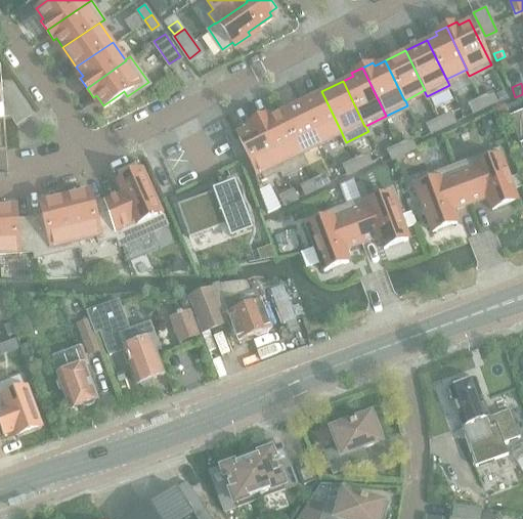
[(341,131),(321,91),(301,101),(320,141),(341,131)]
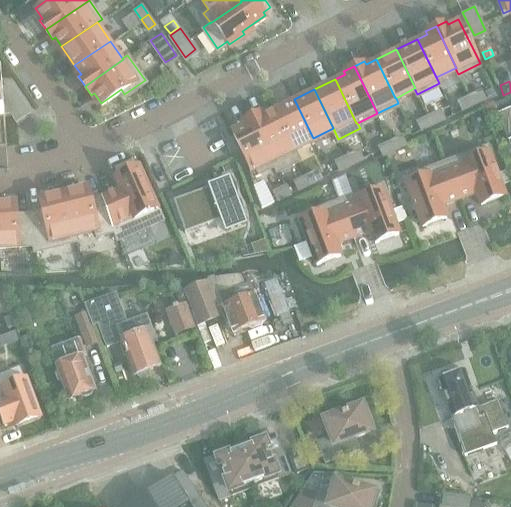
[(483,97),(480,89),(469,94),(473,102),(483,97)]
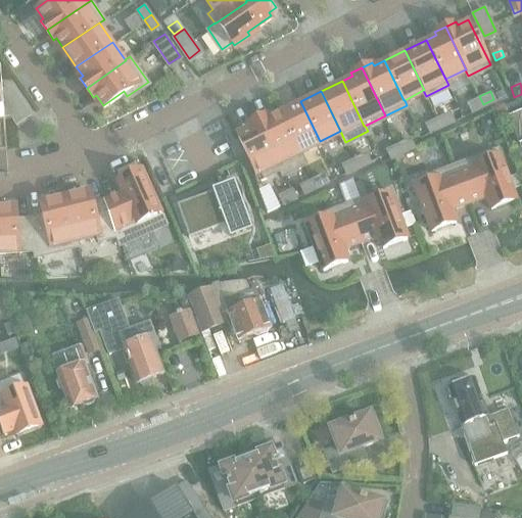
[(483,104),(479,96),(468,102),(472,109),(483,104)]
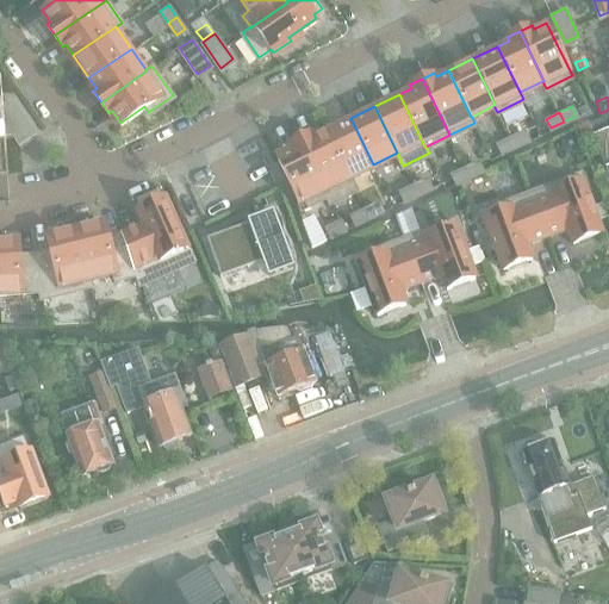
[(373,164),(350,118),(325,130),(348,176),(349,175),(373,164)]
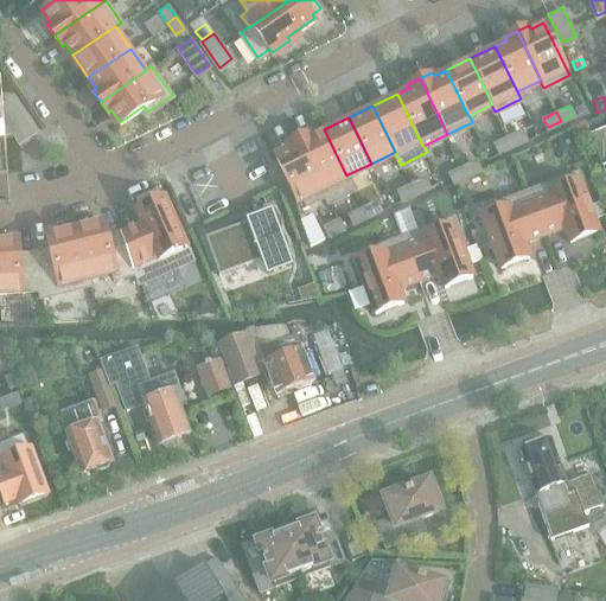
[(605,125),(589,133),(601,162),(605,160),(605,125)]
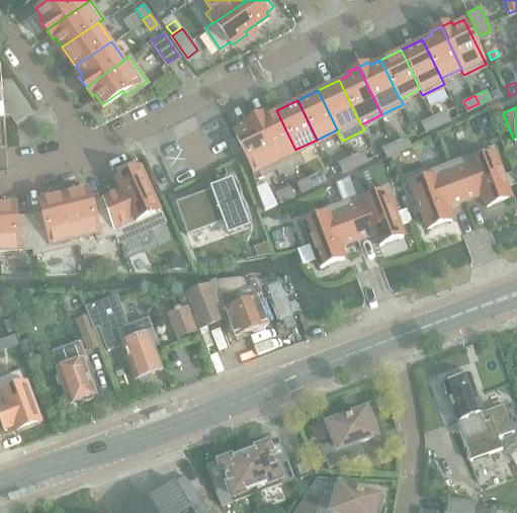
[(295,150),(276,110),(266,115),(265,112),(254,117),(277,165),(277,166),(279,171),(302,160),(296,149),(295,150)]
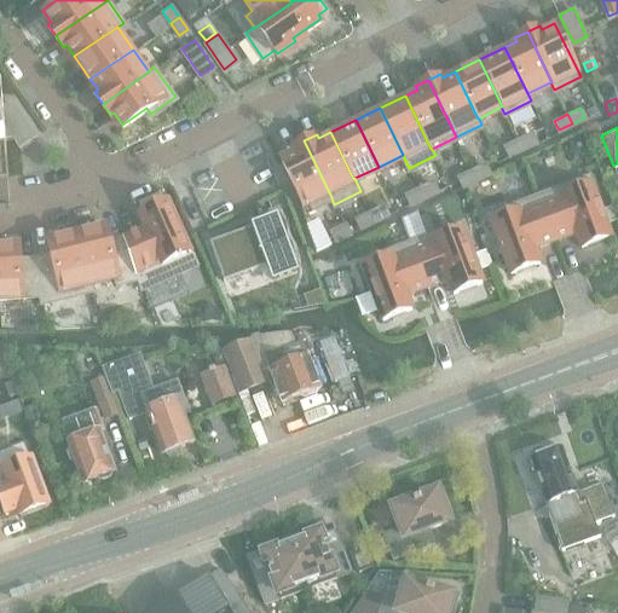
[(535,142),(531,132),(518,138),(523,148),(535,142)]
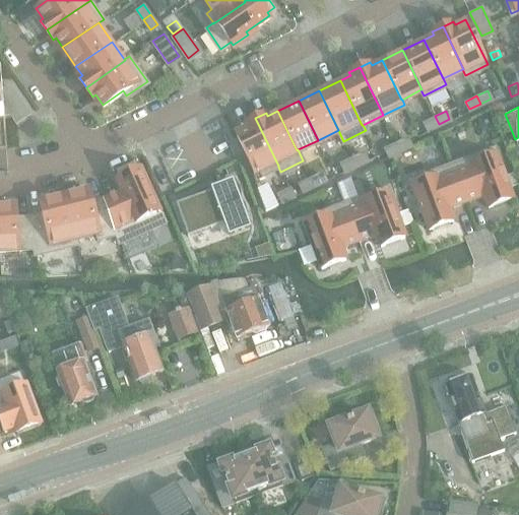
[(439,124),(435,116),(425,122),(428,129),(439,124)]
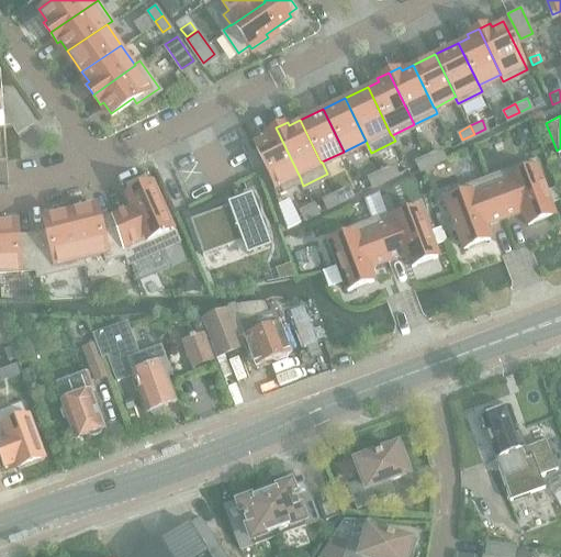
[(301,179),(276,127),(265,133),(266,136),(255,142),(278,191),(301,180),(301,179)]
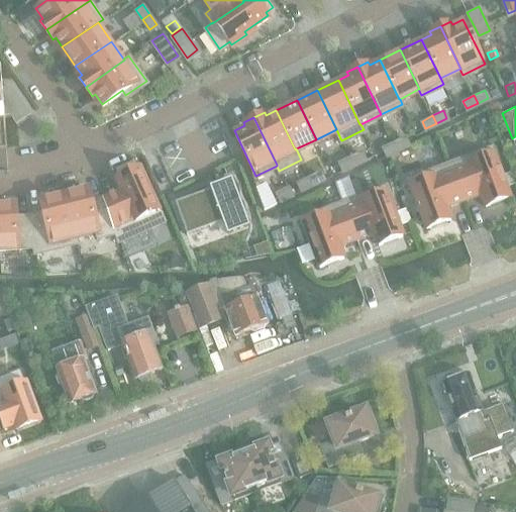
[(408,143),(404,136),(394,141),(397,148),(408,143)]
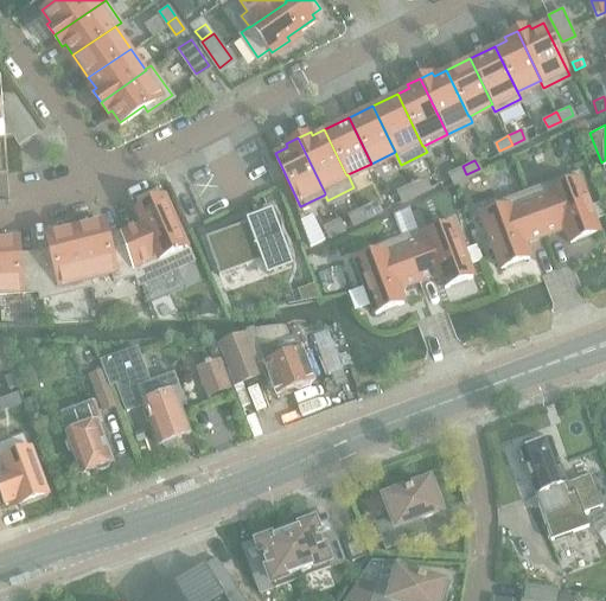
[(466,174),(463,166),(450,172),(454,181),(466,174)]
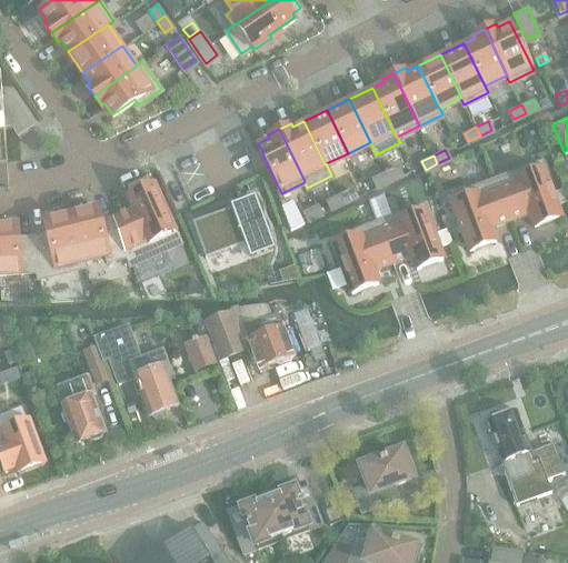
[(565,200),(560,187),(551,190),(540,160),(495,178),(509,218),(528,211),(534,224),(560,214),(556,203),(565,200)]
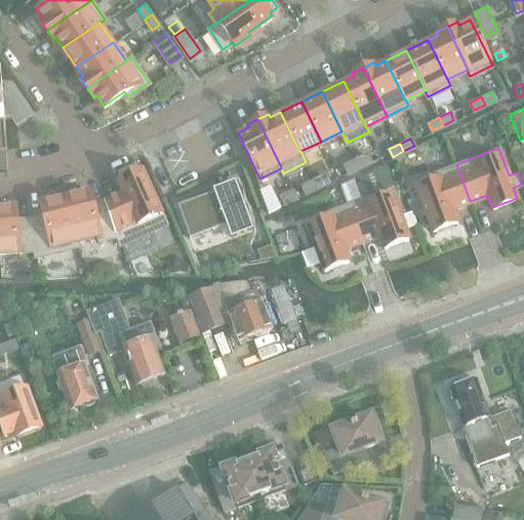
[(370,161),(366,153),(355,158),(359,166),(370,161)]
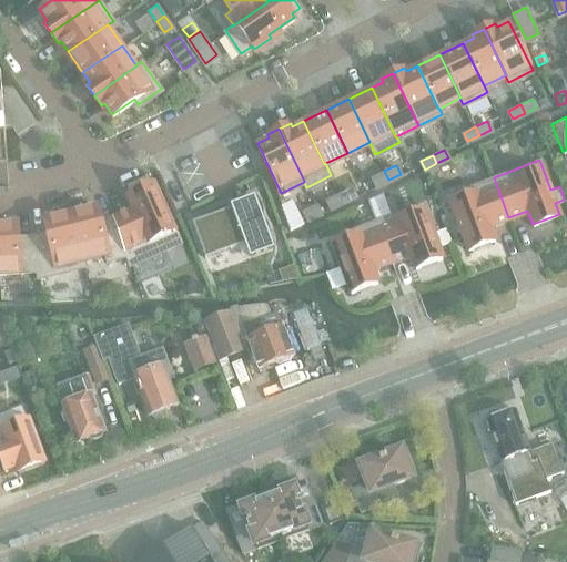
[(388,180),(384,171),(373,177),(376,185),(388,180)]
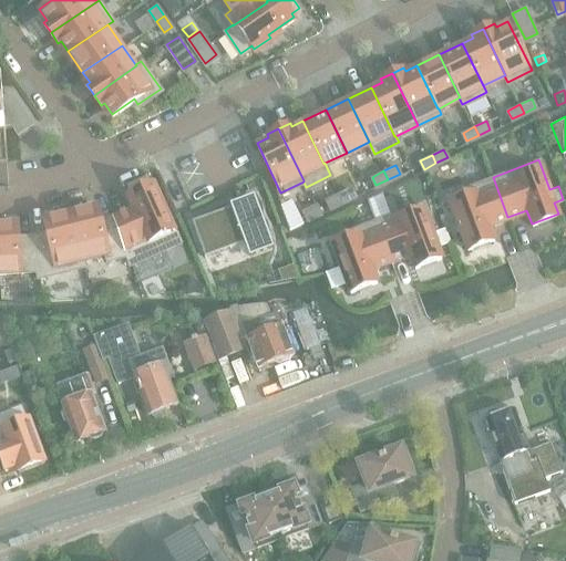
[(178,240),(153,183),(148,184),(145,175),(127,183),(131,191),(127,194),(133,206),(114,215),(125,253),(130,262),(178,240)]
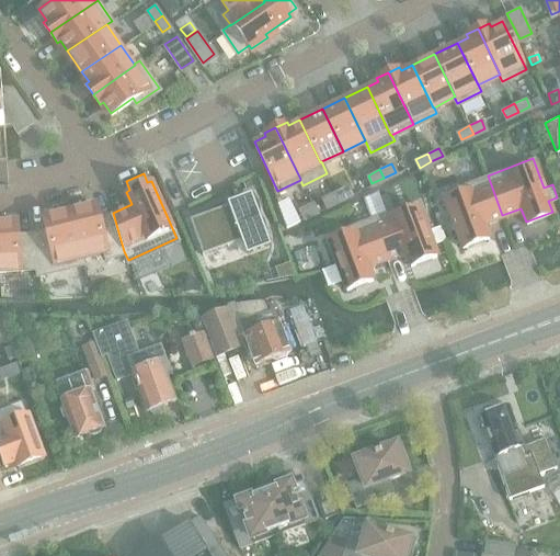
[(502,215),(488,176),(442,192),(461,245),(488,236),(483,223),(502,215)]
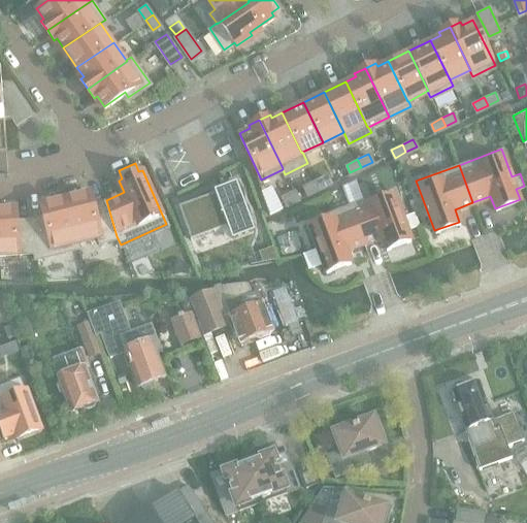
[(330,183),(326,174),(315,180),(319,188),(330,183)]
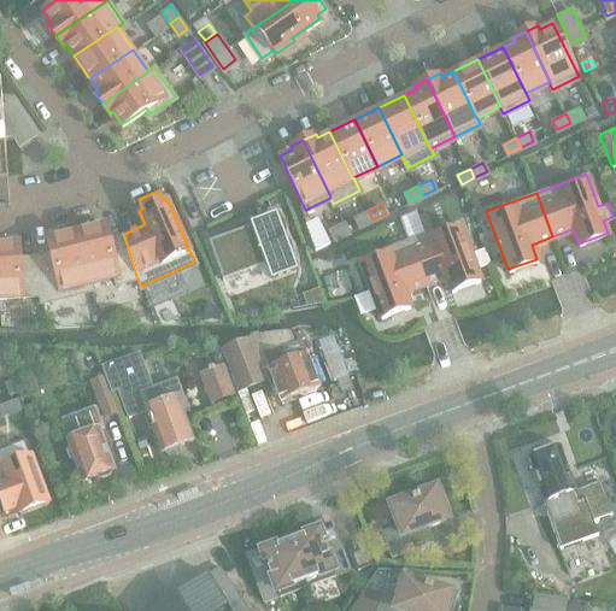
[(373,219),(368,210),(356,216),(359,225),(373,219)]
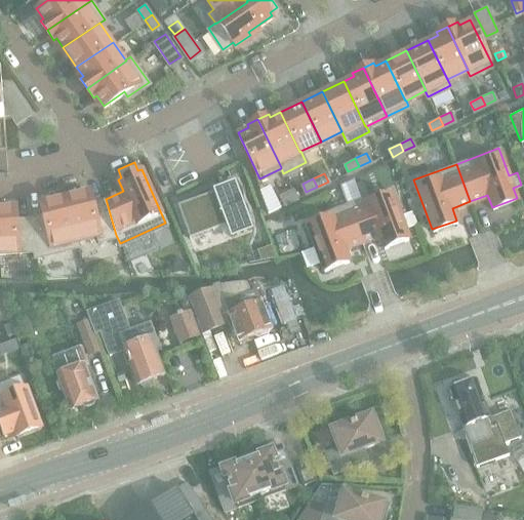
[(212,189),(176,203),(189,235),(225,222),(230,236),(252,228),(235,180),(212,188),(212,189)]
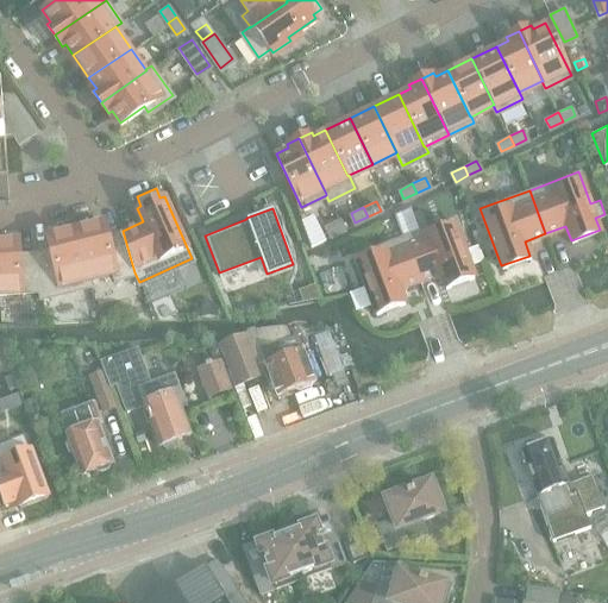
[(464,249),(452,218),(403,236),(419,280),(440,272),(445,286),(474,275),(469,262),(482,257),(477,244),(464,249)]
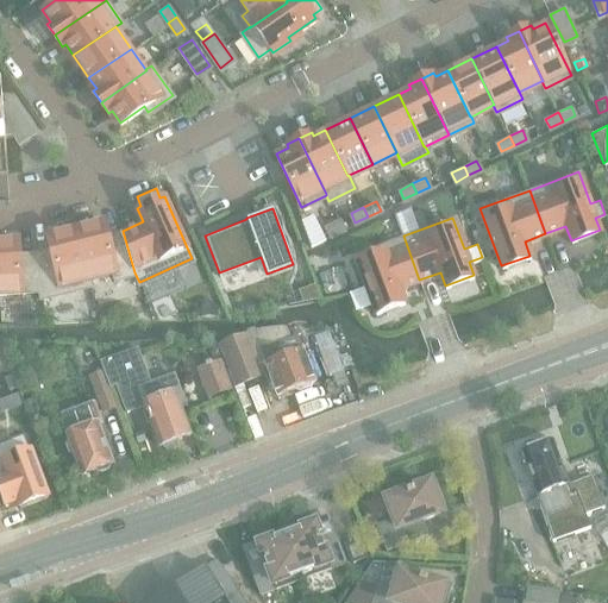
[(135,272),(123,231),(107,234),(104,220),(92,223),(91,219),(75,223),(88,277),(113,270),(114,277),(135,272)]
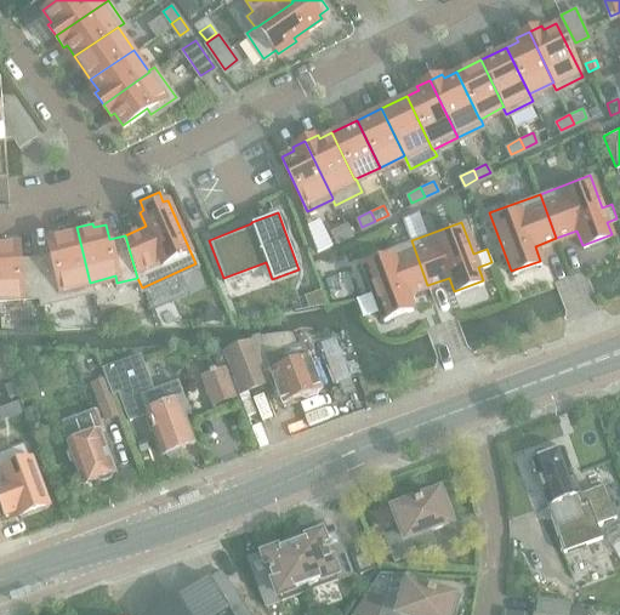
[(350,233),(346,223),(333,231),(337,239),(350,233)]
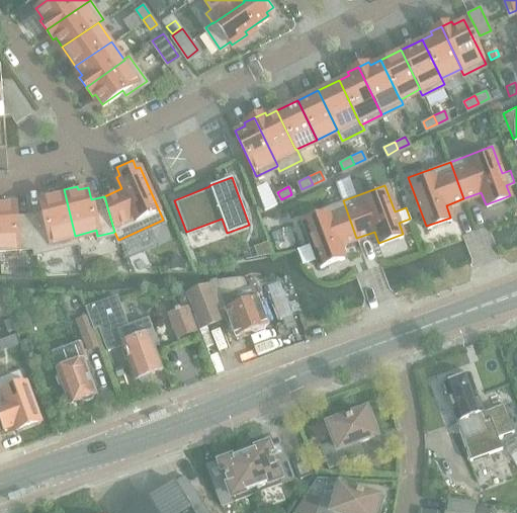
[(77,241),(75,236),(64,189),(49,193),(50,196),(39,199),(42,211),(29,215),(33,246),(34,252),(77,241)]
